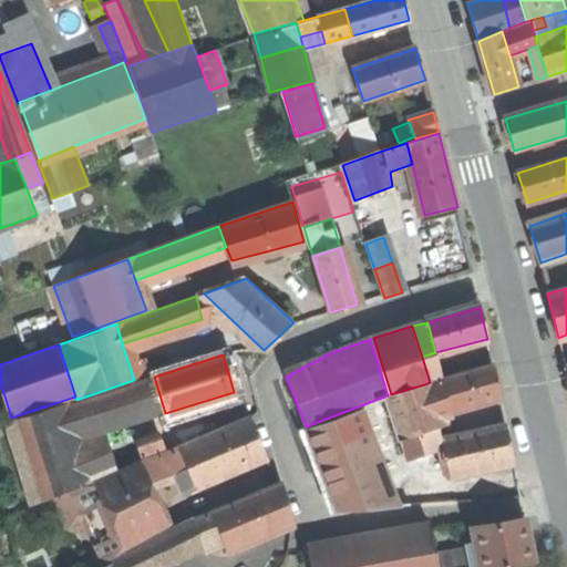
[(146,364),(131,369),(134,380),(150,375),(146,364)]
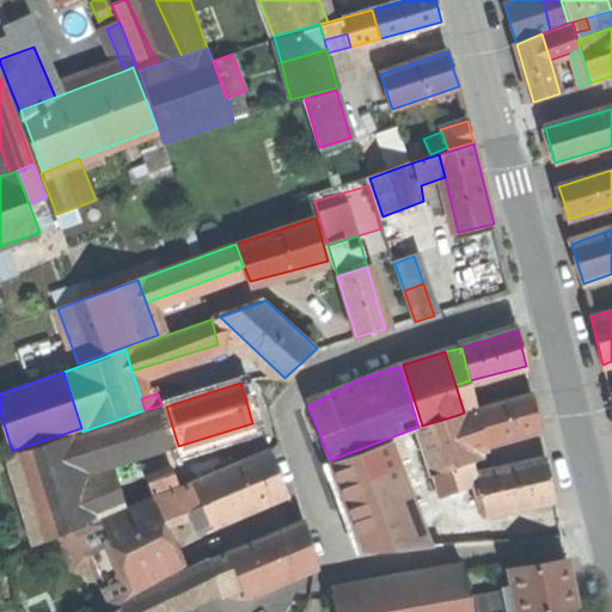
[(531,396),(477,410),(485,444),(540,428),(536,414),(531,396)]
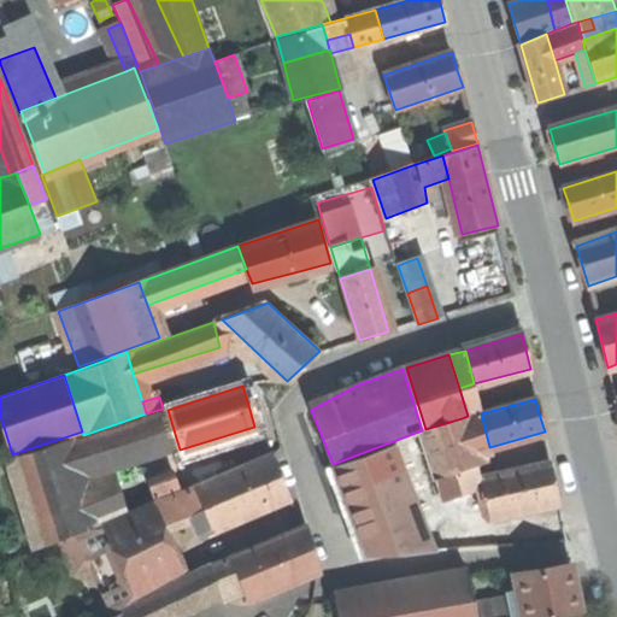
[(83,435),(72,439),(81,466),(175,434),(168,410),(166,407),(163,409),(146,413),(83,435)]
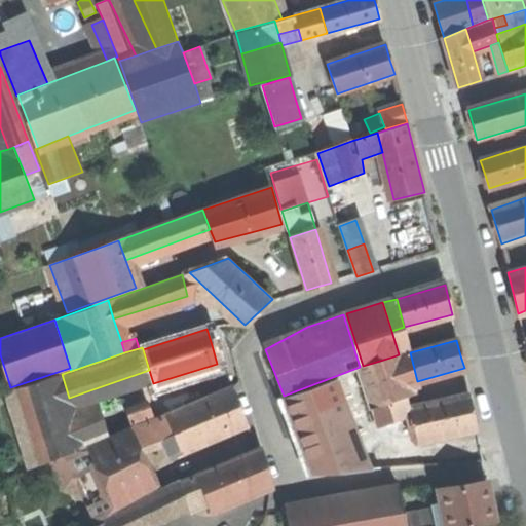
[(399,354),(393,357),(402,380),(417,381),(410,352),(409,350),(399,354)]
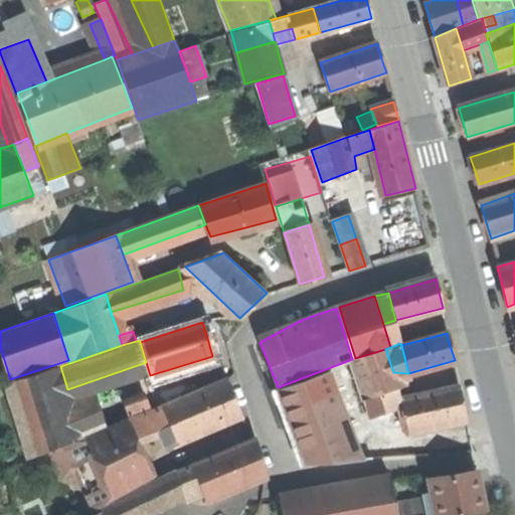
[(365,399),(383,393),(398,388),(393,372),(385,349),(355,358),(352,359),(365,399)]
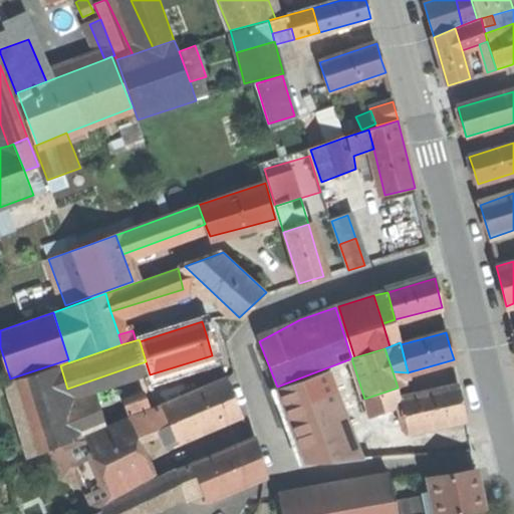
[(67,389),(60,365),(6,383),(29,457),(81,435),(75,416),(67,389)]
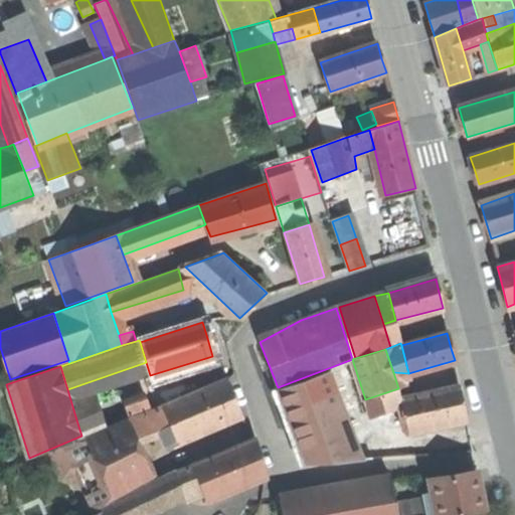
[(325,374),(279,390),(308,465),(358,461),(351,443),(325,374)]
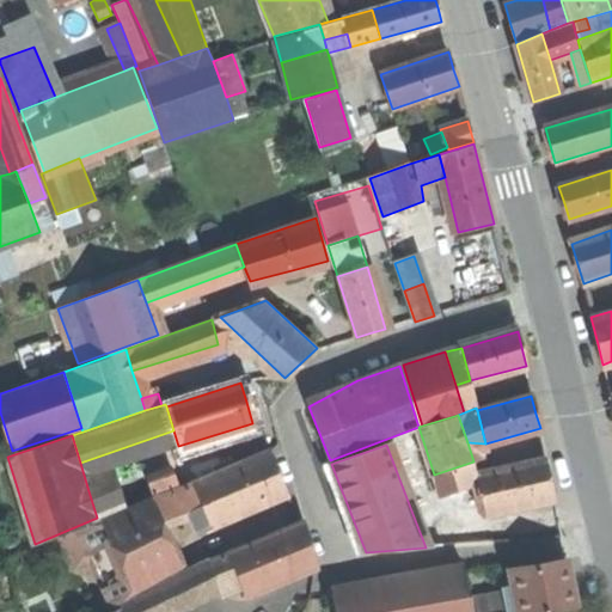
[(204,507),(210,521),(286,489),(277,469),(269,450),(194,481),(199,491),(204,507)]
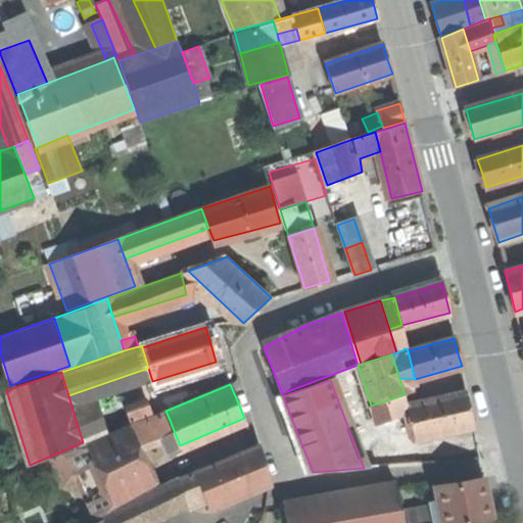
[(411,414),(416,438),(473,426),(470,410),(467,393),(409,406),(411,414)]
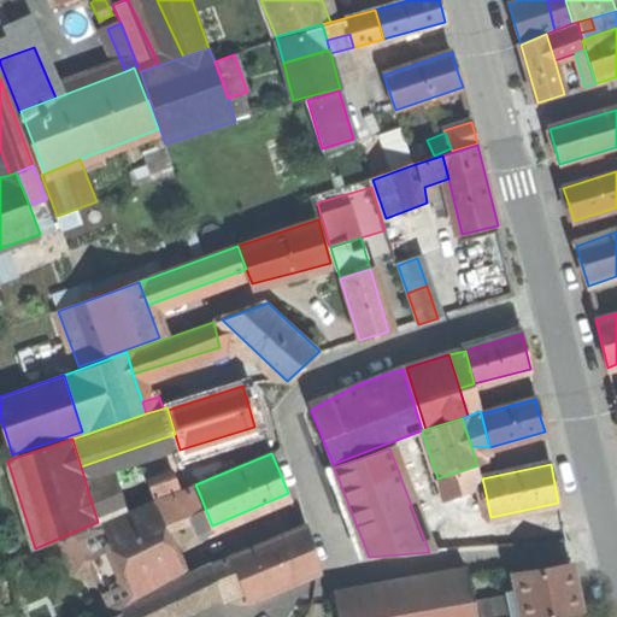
[(460,494),(485,488),(482,479),(477,465),(459,471),(460,494)]
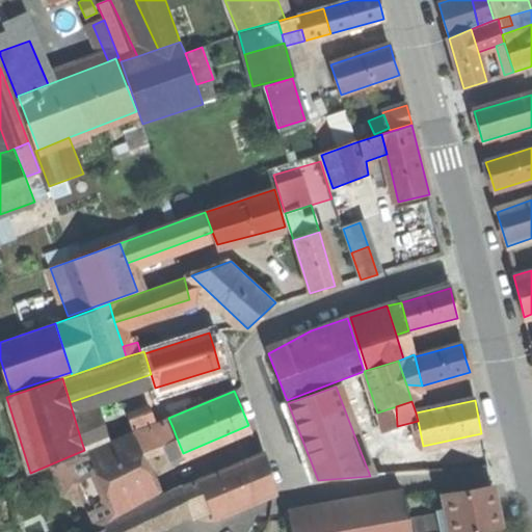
[(129,414),(135,429),(156,420),(152,408),(143,407),(129,414)]
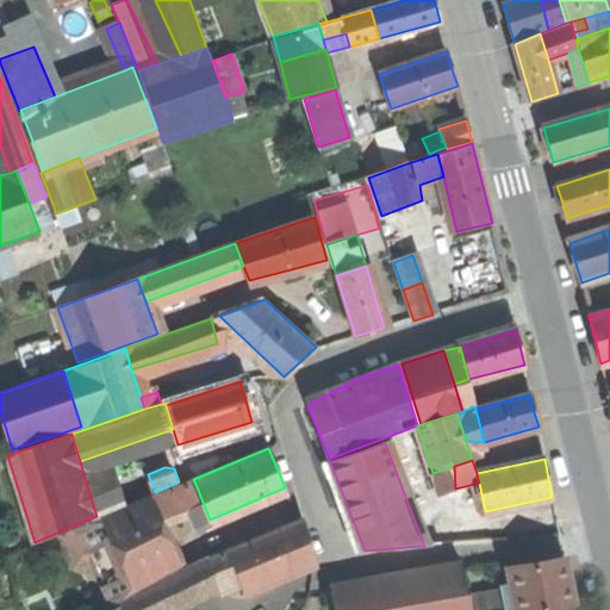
[(151,497),(156,508),(198,490),(193,479),(151,497)]
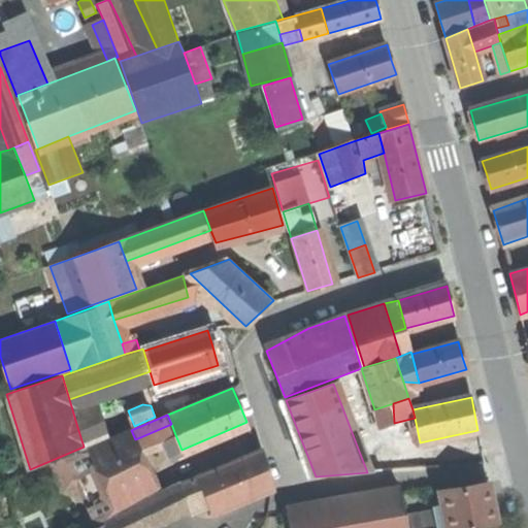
[(101,418),(77,427),(84,447),(107,435),(101,418)]
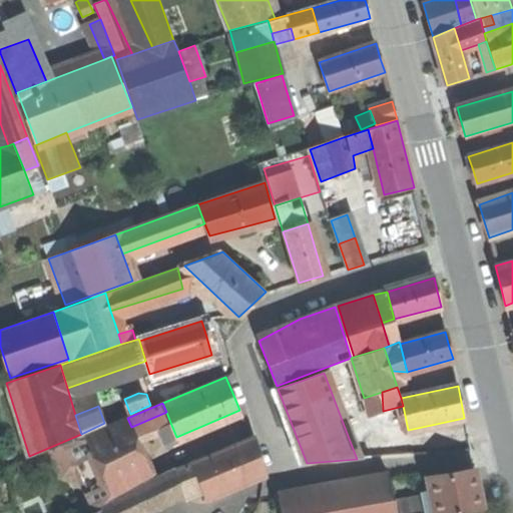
[(136,440),(171,425),(166,412),(131,427),(136,440)]
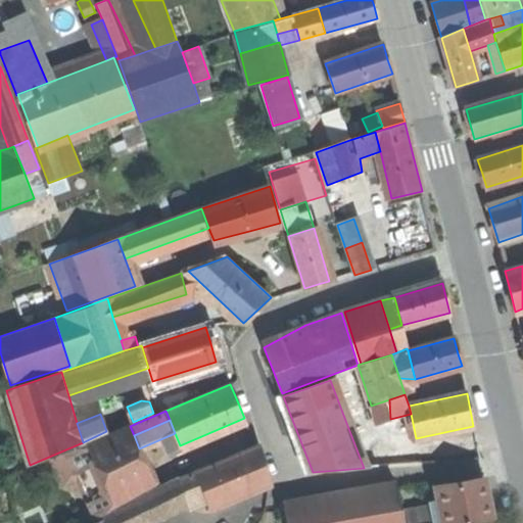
[(154,485),(139,448),(134,435),(130,426),(65,453),(93,520),(154,485)]
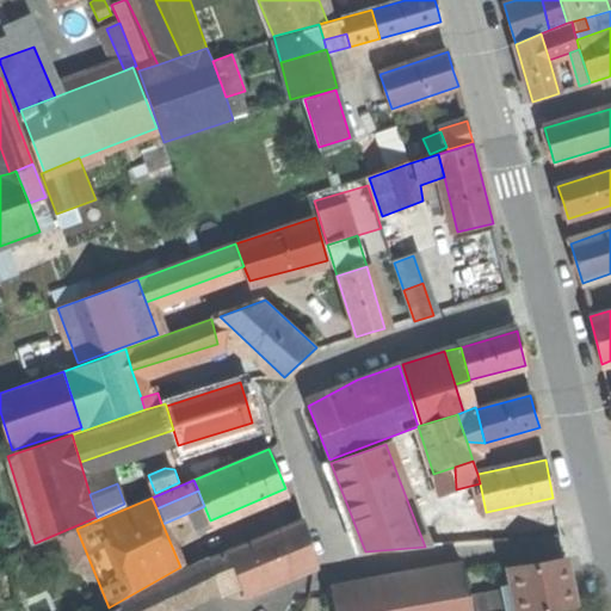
[(486,512),(417,525),(425,547),(492,542),(486,512)]
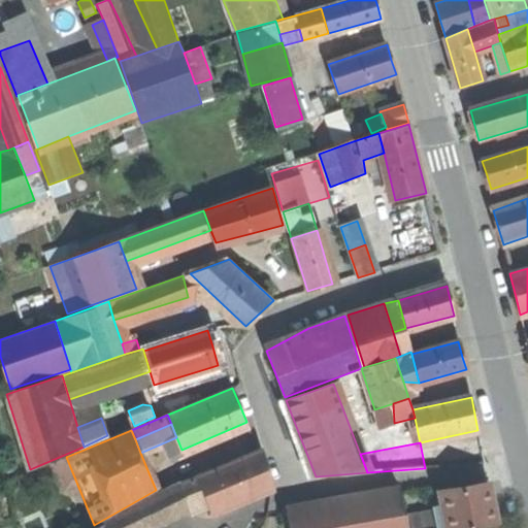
[(262,451),(198,476),(205,496),(211,512),(272,485),(267,468),(262,451)]
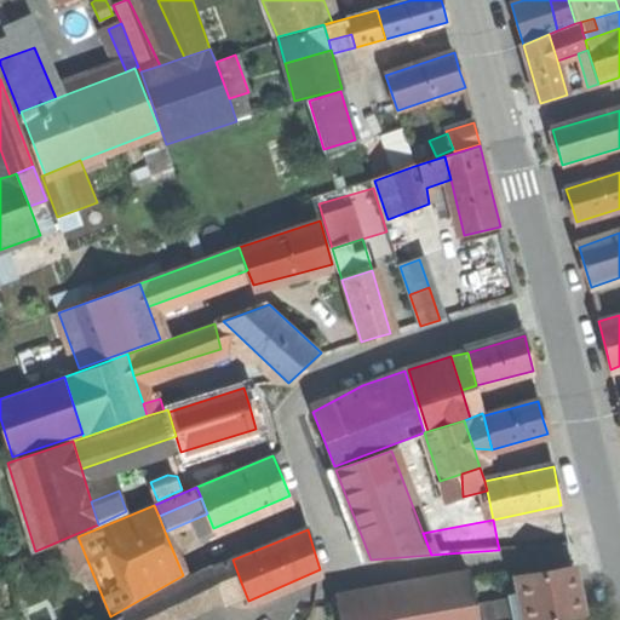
[(145,619),(162,619),(241,583),(233,560),(178,583),(139,606),(145,619)]
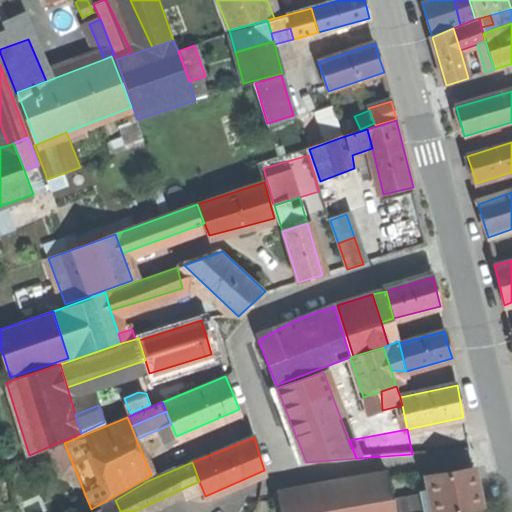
[(476,469),(431,477),(435,500),(436,511),(463,511),(483,509),(480,490),(476,469)]
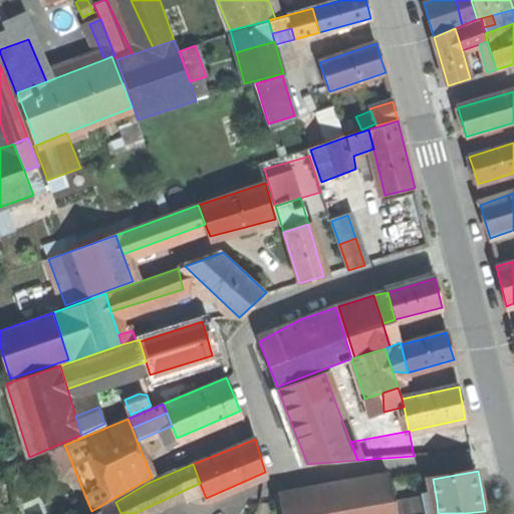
[(281,513),(397,513),(396,509),(391,479),(290,492),(279,498),(281,513)]
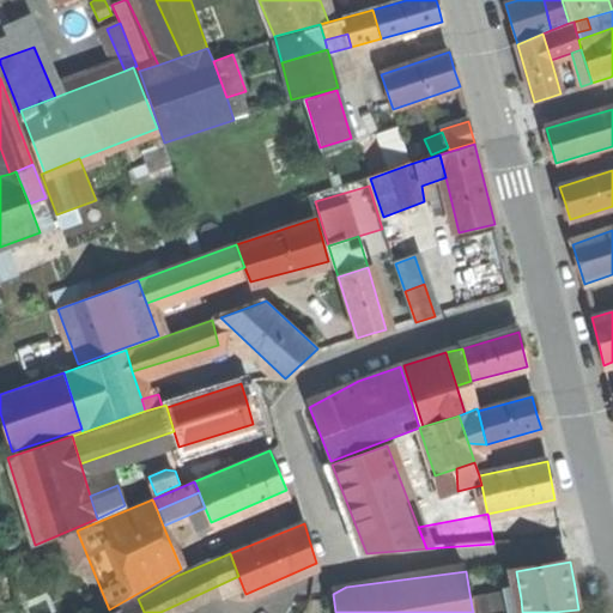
[(473,612),(522,612),(521,599),(472,607),(473,612)]
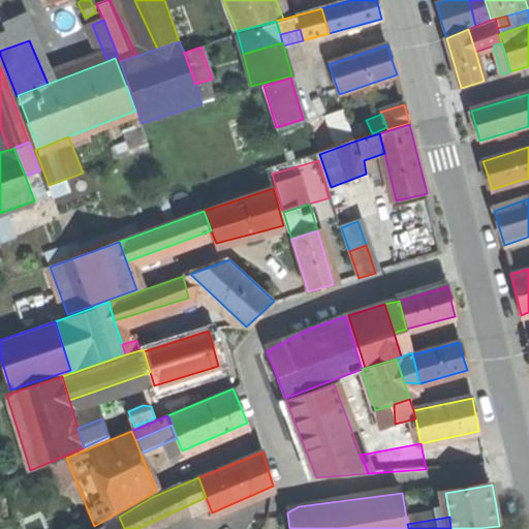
[(119,528),(115,520),(97,528),(119,528)]
